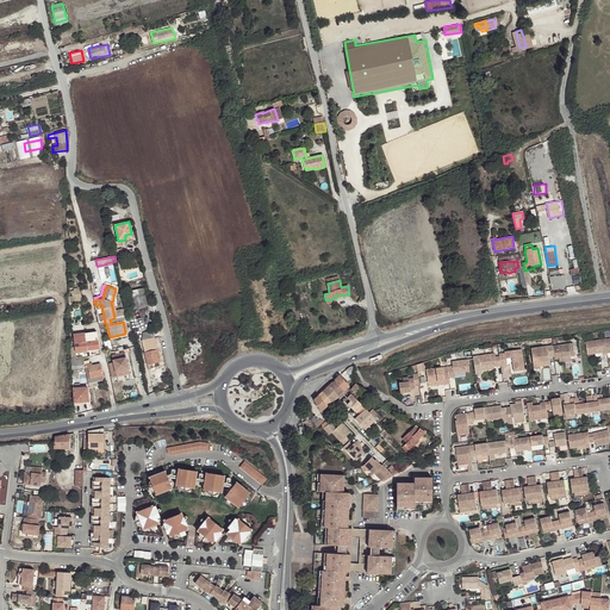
[(148,306),(143,288),(130,291),(134,310),(148,306)]
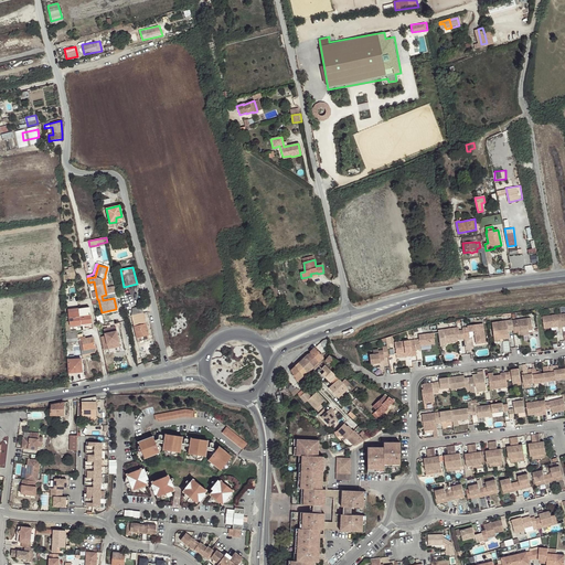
[(74,268),(66,270),(68,280),(76,278),(74,268)]
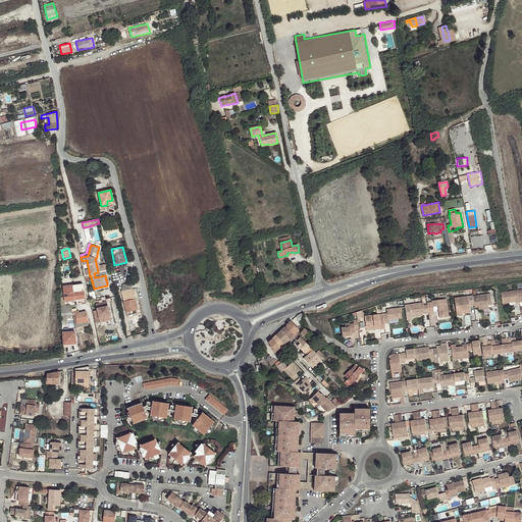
[(76,285),(73,286),(73,291),(73,293),(74,300),(85,299),(84,289),(83,290),(82,284),(76,285)]
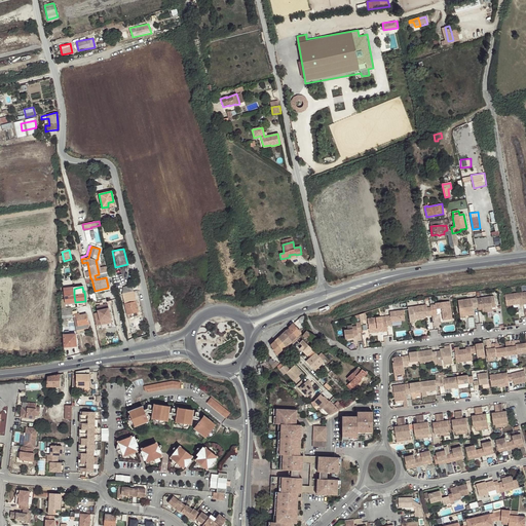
[(134,291),(122,294),(128,317),(139,315),(138,312),(139,312),(136,302),(134,296),(135,295),(134,291)]
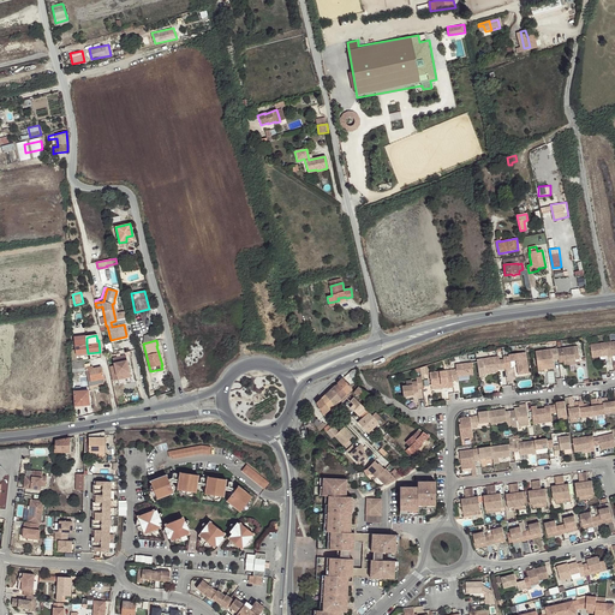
[(79,346),(75,346),(76,352),(76,354),(88,353),(87,345),(84,345),(84,342),(78,342),(79,346)]
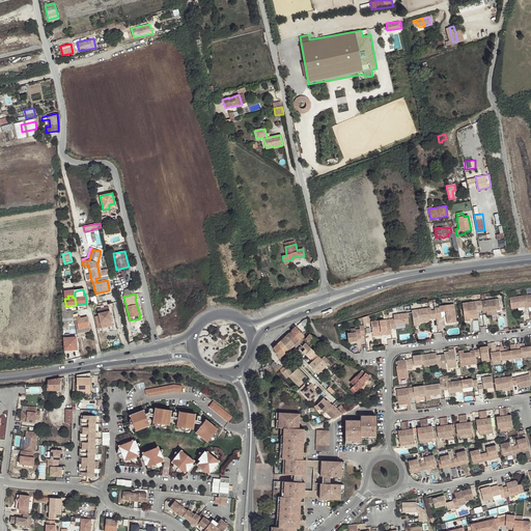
[(528,296),(510,298),(512,309),(520,308),(519,307),(525,306),(525,308),(525,309),(530,308),(528,296)]
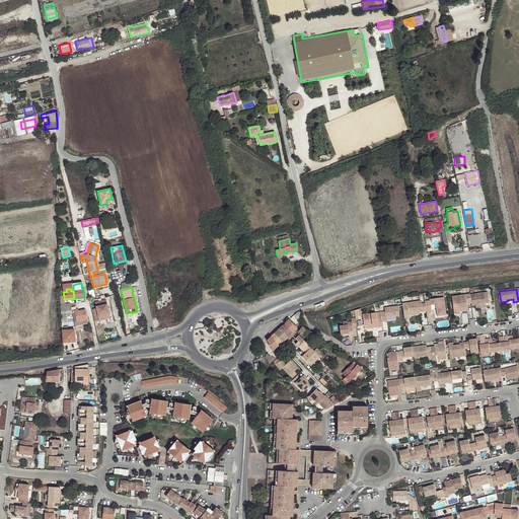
[(472,304),(472,307),(476,306),(476,304),(490,303),(489,292),(470,295),(472,304)]
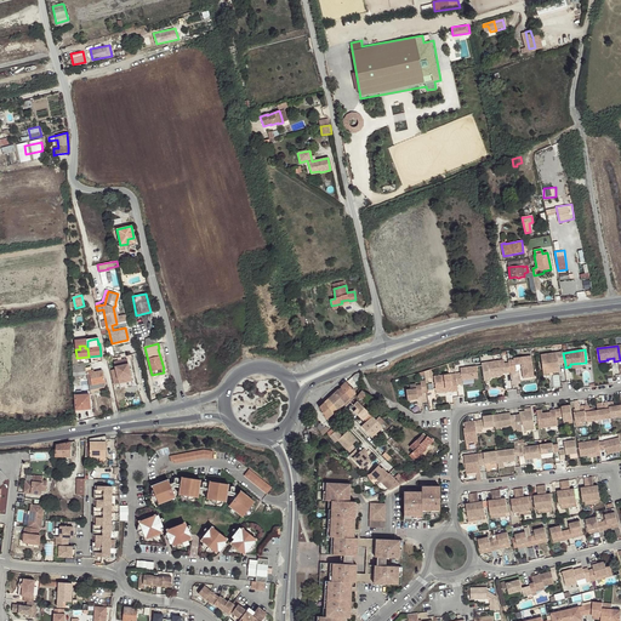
[(563,353),(563,352),(541,355),(542,370),(559,369),(559,364),(565,364),(563,353)]
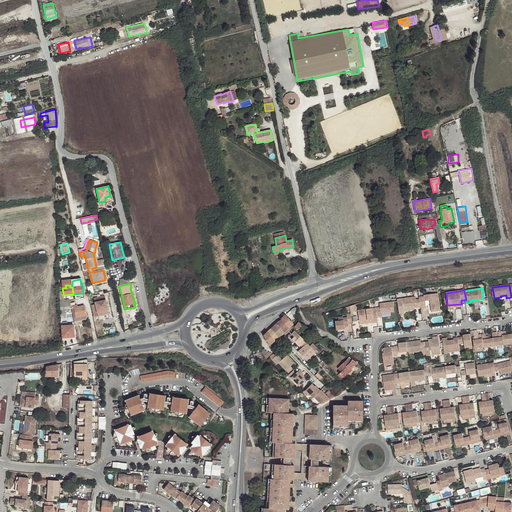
[(424,297),(420,298),(420,300),(421,307),(425,307),(425,300),(430,300),(432,312),(441,310),(438,293),(424,295),(424,297)]
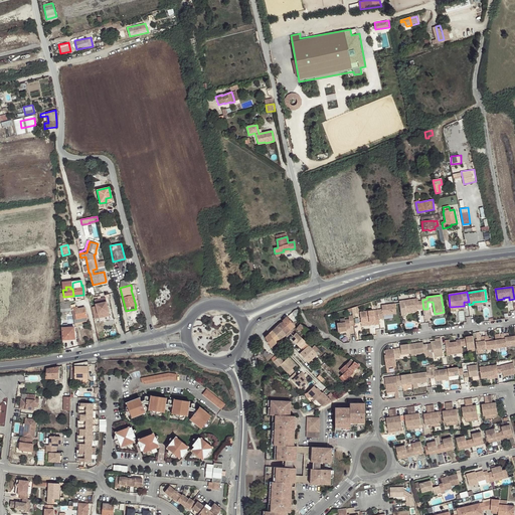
[(97,306),(93,307),(96,319),(99,318),(98,315),(109,312),(106,298),(95,300),(97,306)]
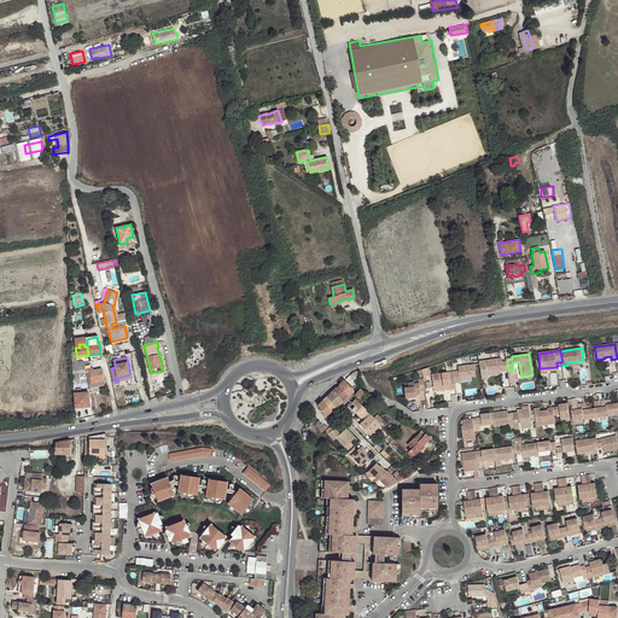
[(508,371),(507,362),(502,362),(502,359),(479,362),(482,379),(488,379),(488,377),(488,372),(503,369),(503,372),(508,371)]
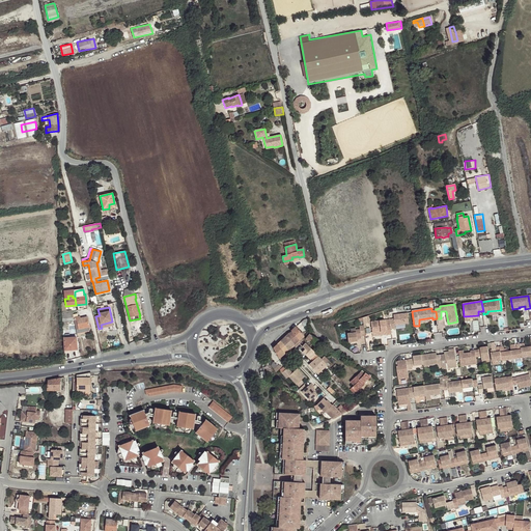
[(62,316),(62,322),(75,320),(74,317),(73,310),(66,311),(62,311),(62,316)]
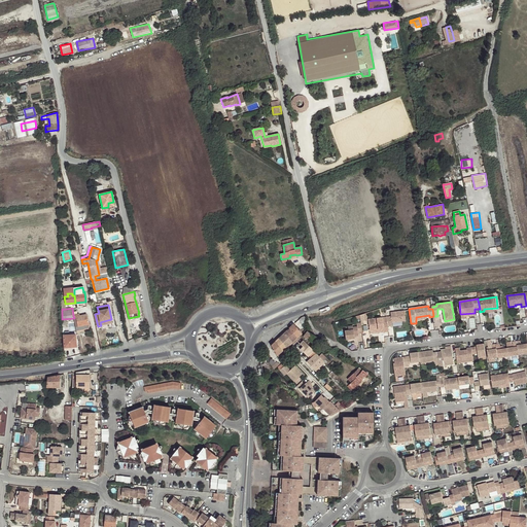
[(392,323),(395,322),(402,321),(407,321),(406,311),(391,313),(392,323)]
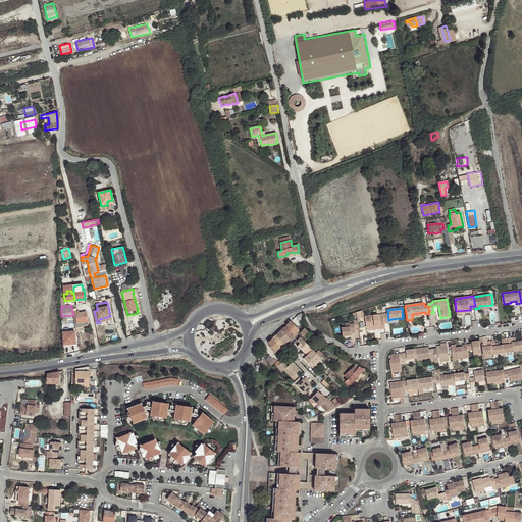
[(72,312),(73,315),(74,323),(75,327),(89,324),(86,312),(79,313),(79,311),(76,311),(72,312)]
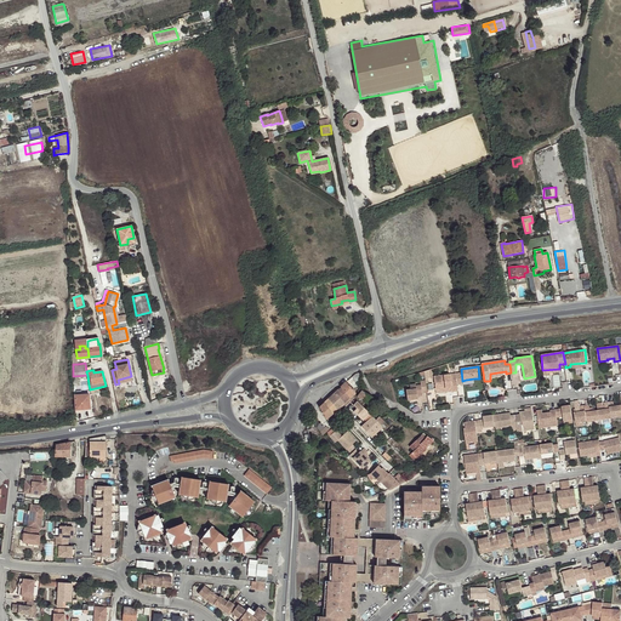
[(459,391),(456,374),(434,376),(436,389),(451,388),(453,392),(459,391)]
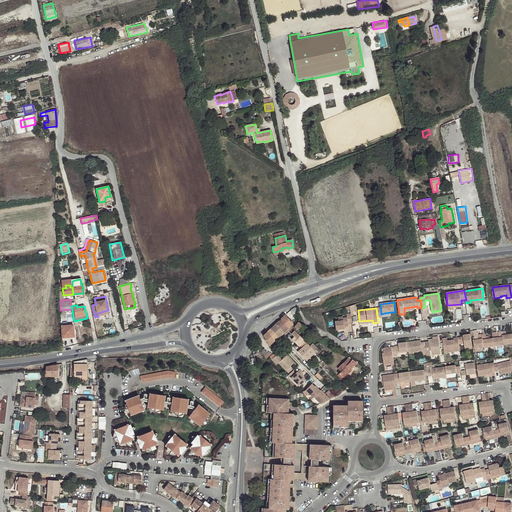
[(352,324),(351,314),(347,315),(347,318),(343,318),(343,316),(338,317),(339,321),(335,321),(336,330),(345,329),(345,327),(348,326),(348,324),(352,324)]
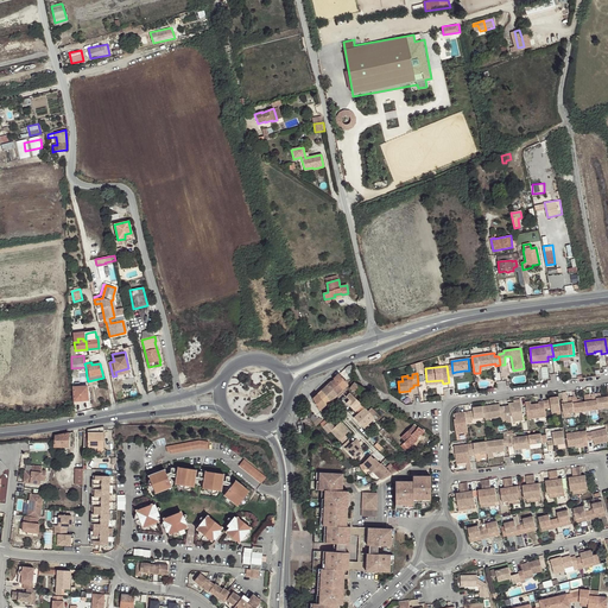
[(348,386),(339,374),(334,379),(343,390),(348,386)]
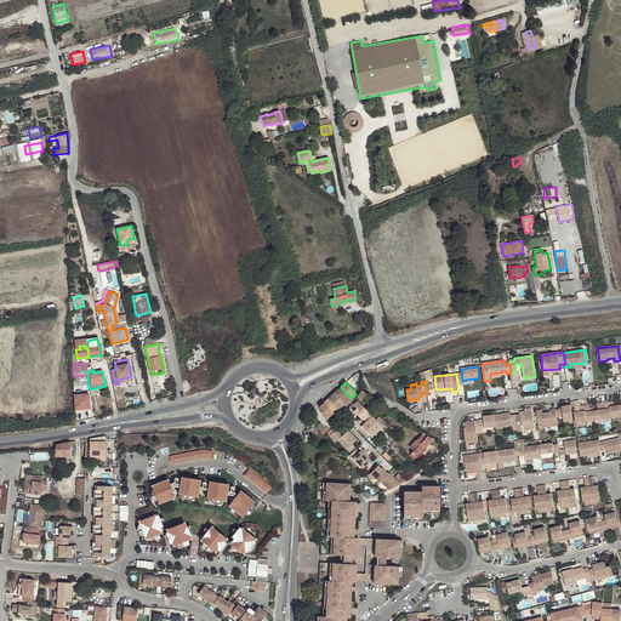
[(351,398),(341,387),(335,392),(345,403),(351,398)]
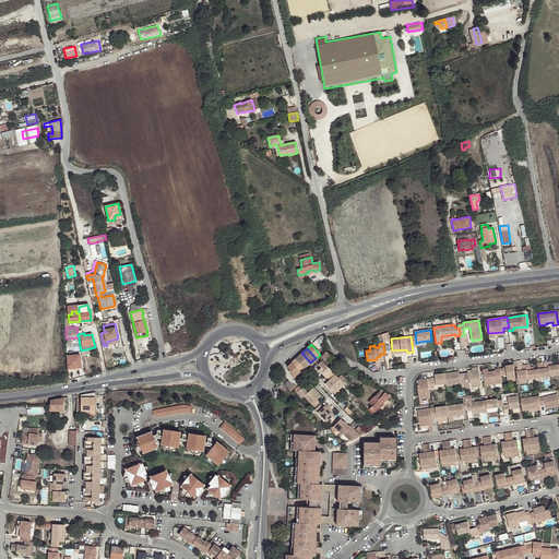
[(339,360),(324,349),(322,352),(324,354),(322,357),(334,366),(339,360)]
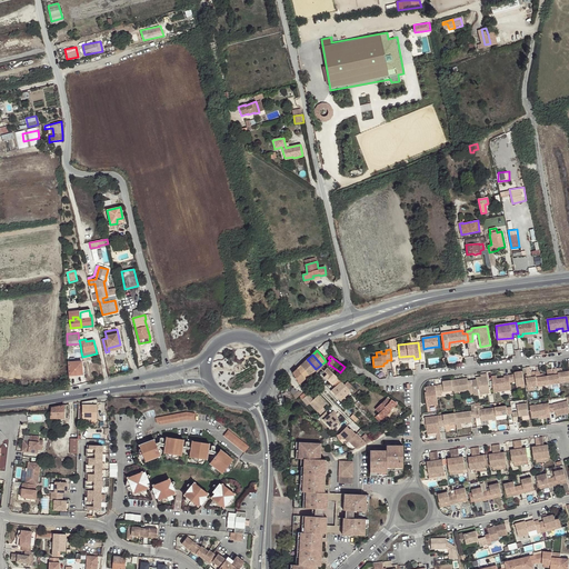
[(298,369),(305,379),(316,369),(307,359),(298,369)]
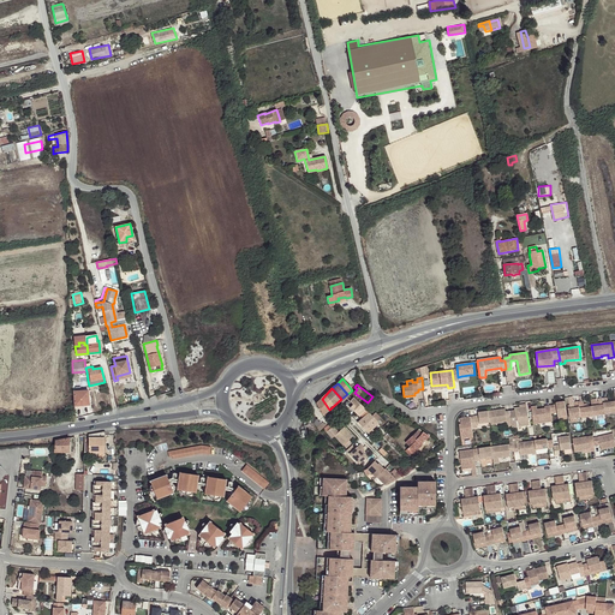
[(76,402),(76,406),(88,405),(89,405),(88,390),(75,392),(76,402)]
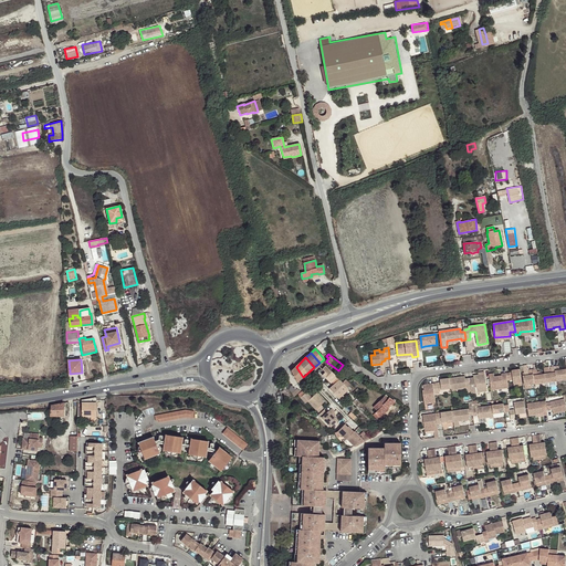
[(324,367),(323,369),(325,373),(326,374),(324,376),(326,379),(331,384),(332,383),(337,377),(326,366),(324,367)]
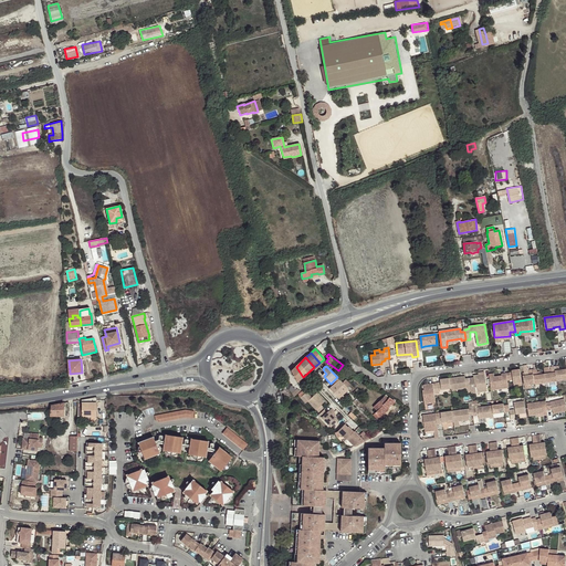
[(559,366),(555,367),(557,380),(565,379),(565,368),(561,370),(559,366)]
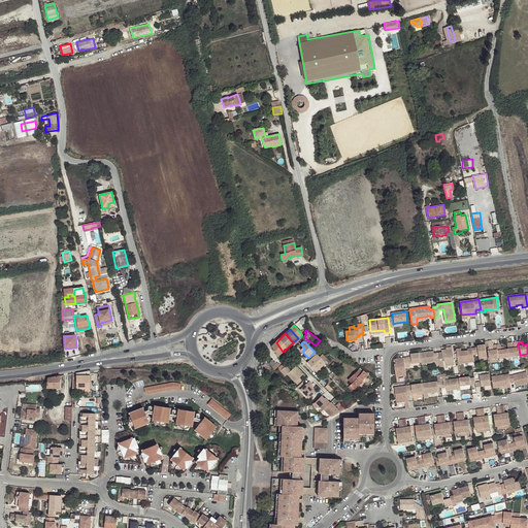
[(276,342),(272,347),(277,356),(283,352),(276,342)]
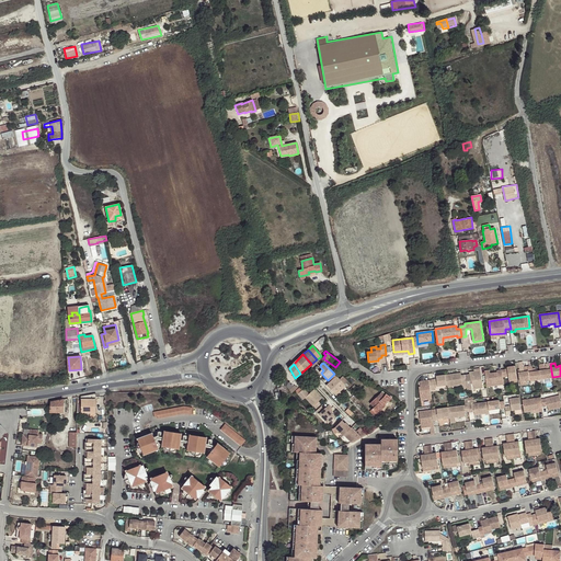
[(547,369),(540,370),(541,379),(552,378),(552,377),(550,364),(546,364),(547,369)]
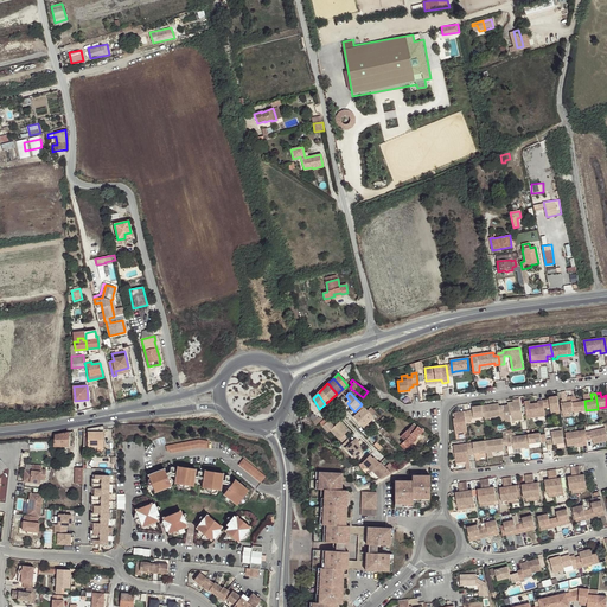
[(549,400),(543,401),(544,408),(550,408),(551,411),(560,410),(557,396),(549,397),(549,400)]
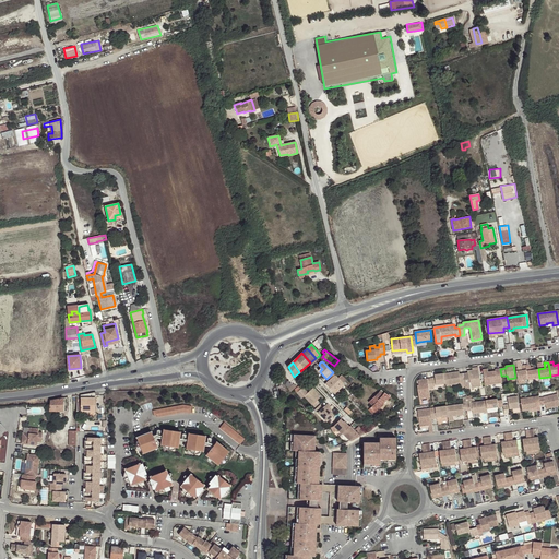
[(528,379),(526,365),(521,366),(522,368),(519,369),(519,371),(516,371),(519,381),(525,380),(528,379)]
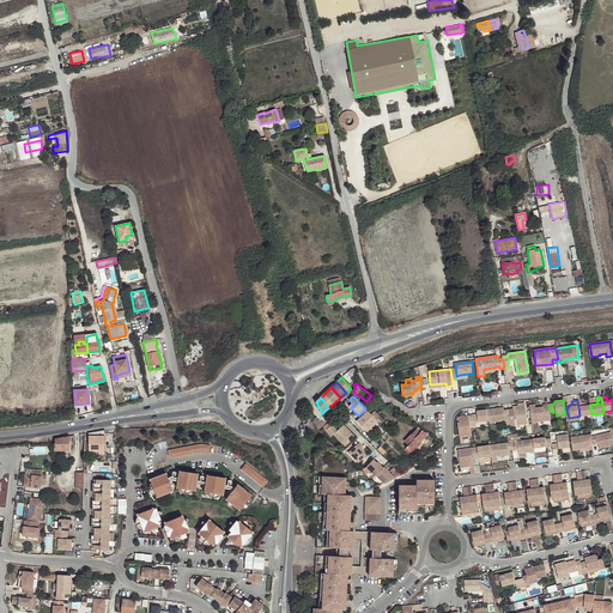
[(581,400),(577,400),(580,416),(592,414),(590,405),(588,406),(587,404),(582,404),(581,400)]
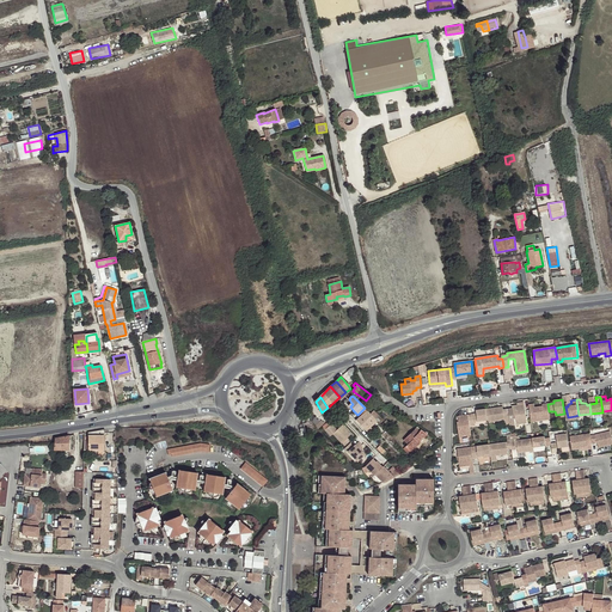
[(509,423),(509,424),(515,424),(515,426),(532,423),(531,422),(528,405),(528,404),(513,407),(513,409),(508,410),(509,423)]
